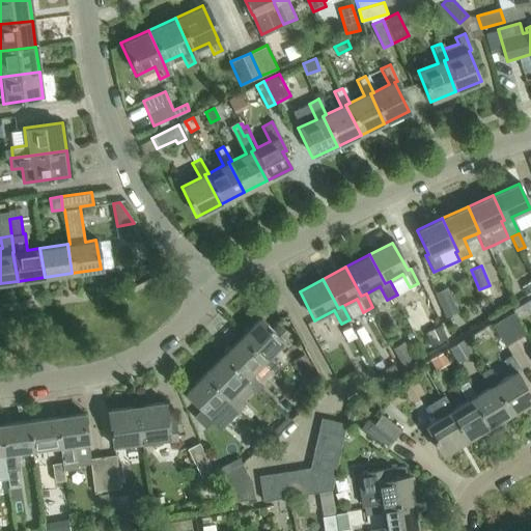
[(436,294),(446,317),(458,312),(448,287),(436,294)]
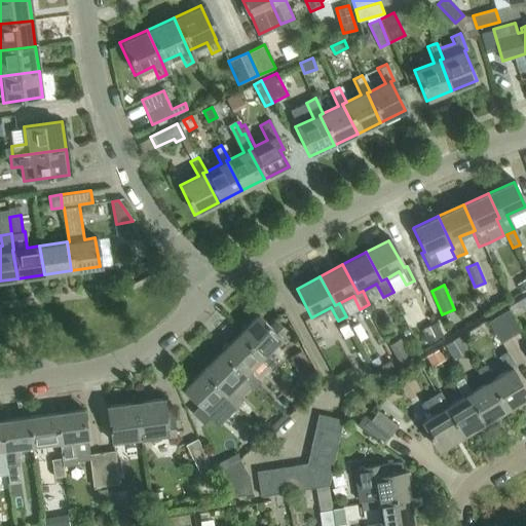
[(510,309),(496,317),(509,338),(522,329),(510,309)]
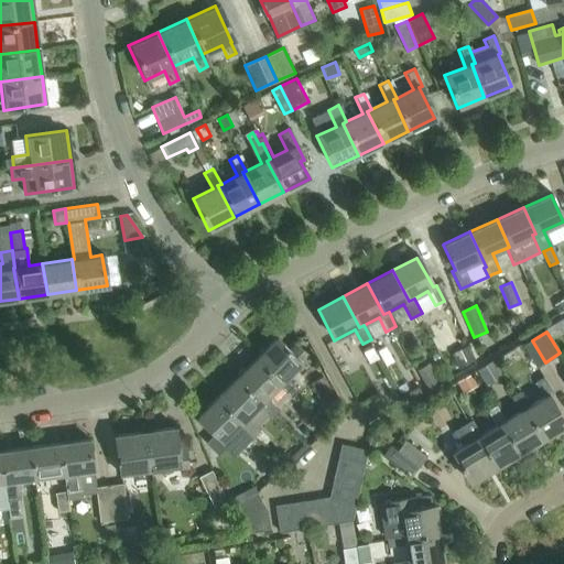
[(296,389),(284,377),(306,354),(293,342),(288,348),(274,336),(255,357),(280,382),(277,386),(289,397),(296,389)]
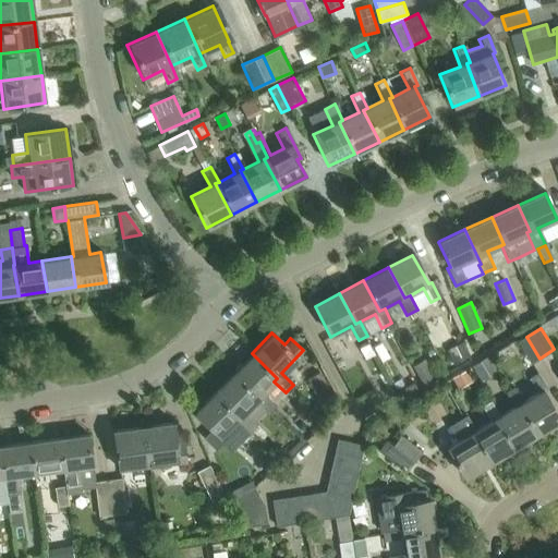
[(532,363),(540,359),(526,337),(518,341),(532,363)]
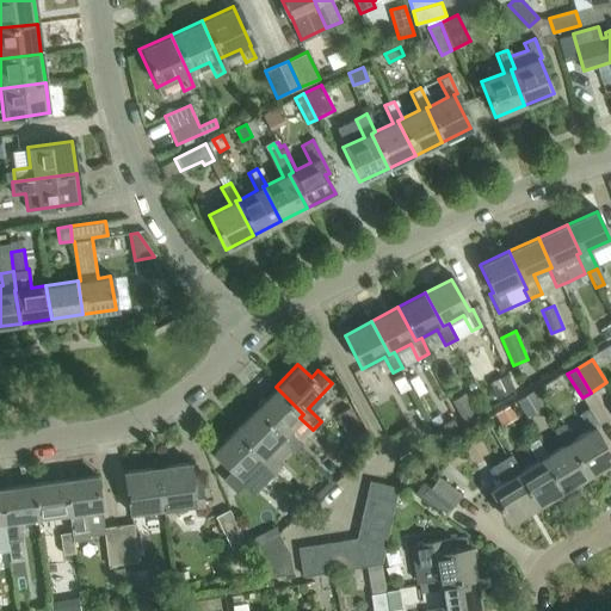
[(506,374),(489,383),(498,400),(516,392),(506,374)]
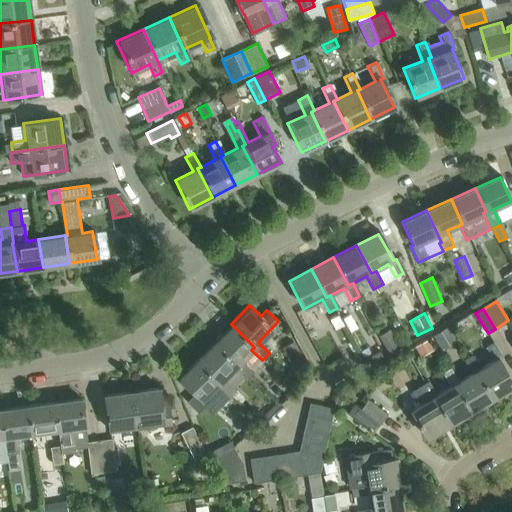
[(231,324),(213,341),(237,364),(233,368),(244,379),(252,372),(240,360),(251,350),(254,347),(231,324)]
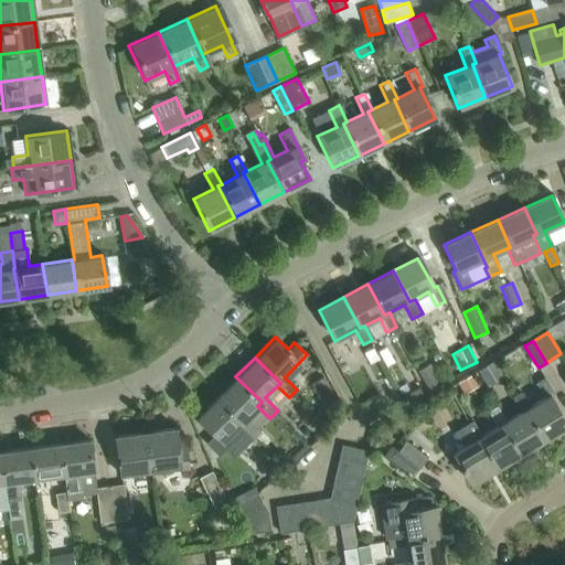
[(496,361),(478,371),(488,386),(505,376),(496,361)]
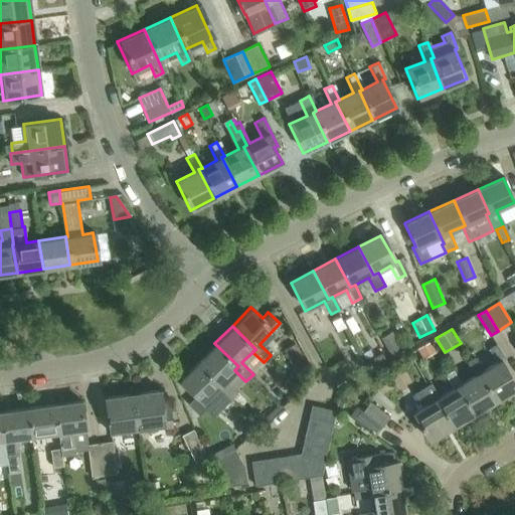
[(381,337),(392,356),(402,350),(392,331),(381,337)]
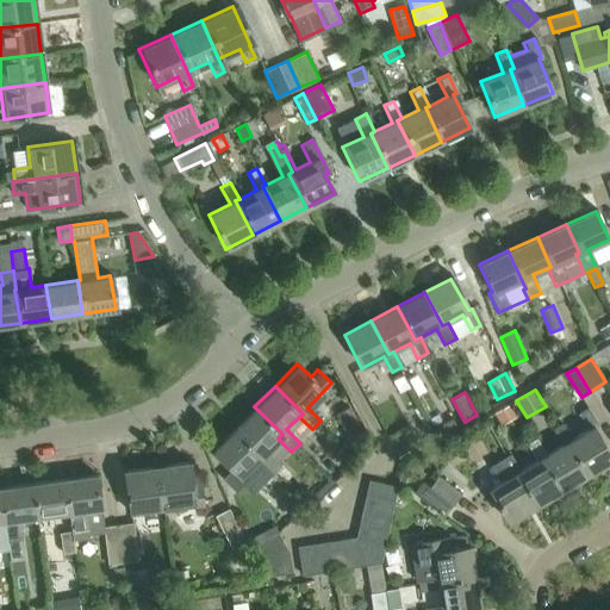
[(495,414),(500,425),(516,417),(509,405),(495,414)]
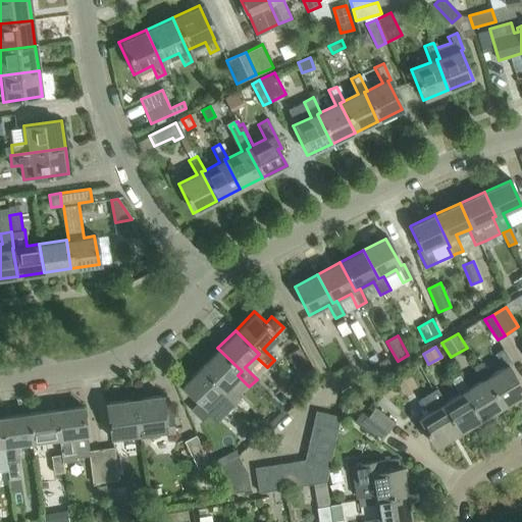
[(217,348),(199,366),(223,390),(220,394),(230,404),(231,404),(239,397),(227,385),(238,375),(242,371),(217,348)]
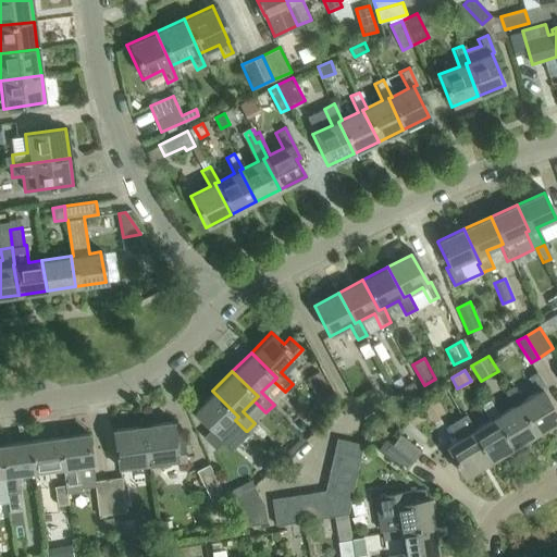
[(319,371),(307,378),(319,401),(331,395),(319,371)]
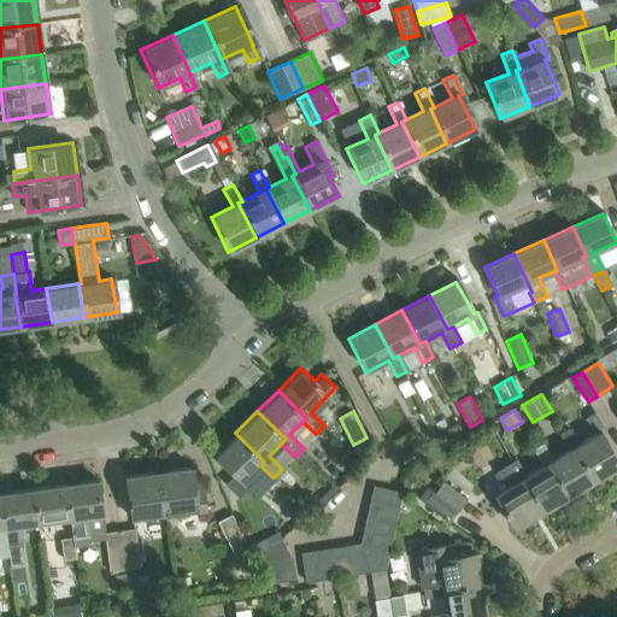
[(593,435),(576,445),(571,448),(592,481),(616,465),(616,463),(599,434),(604,432),(592,413),(582,418),(593,435)]
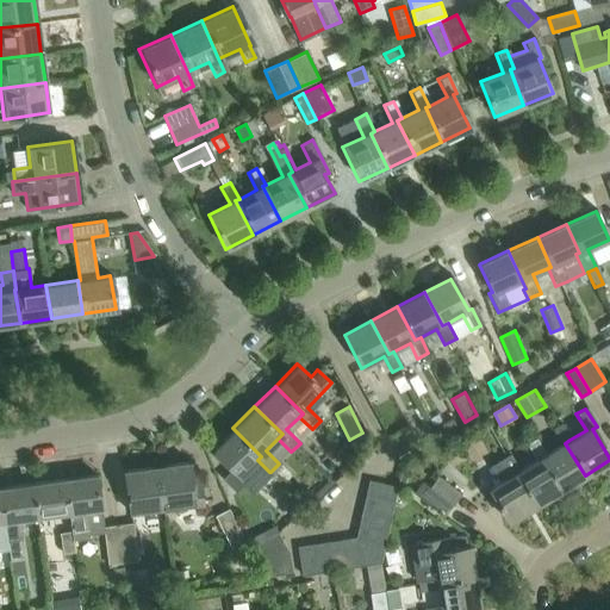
[(453,418),(436,427),(442,439),(459,430),(453,418)]
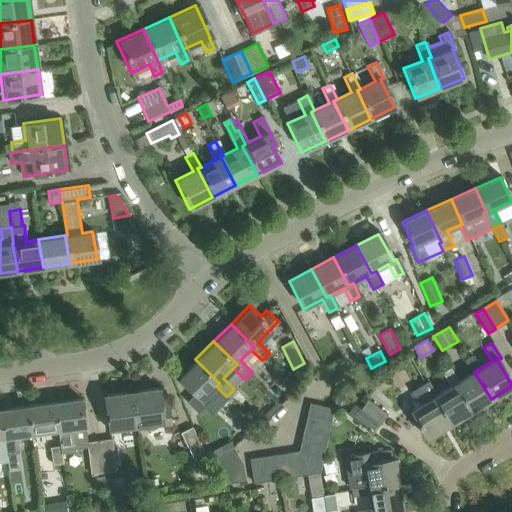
[(469,412),(491,399),(474,372),(478,369),(470,356),(462,360),(470,374),(456,382),(453,384),(469,412)]
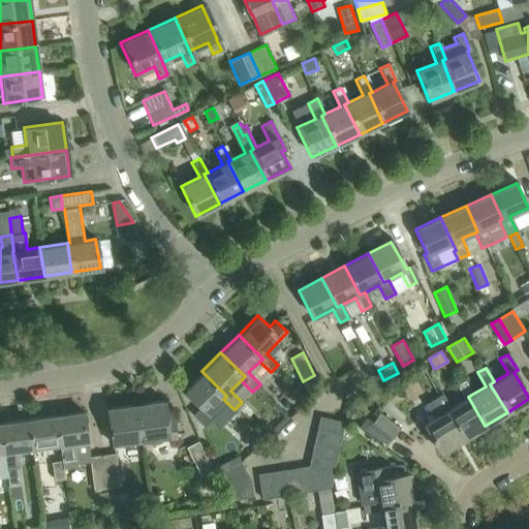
[(226,396),(201,371),(183,390),(206,412),(204,415),(216,428),(224,421),(223,419),(234,409),(223,399),(226,396)]
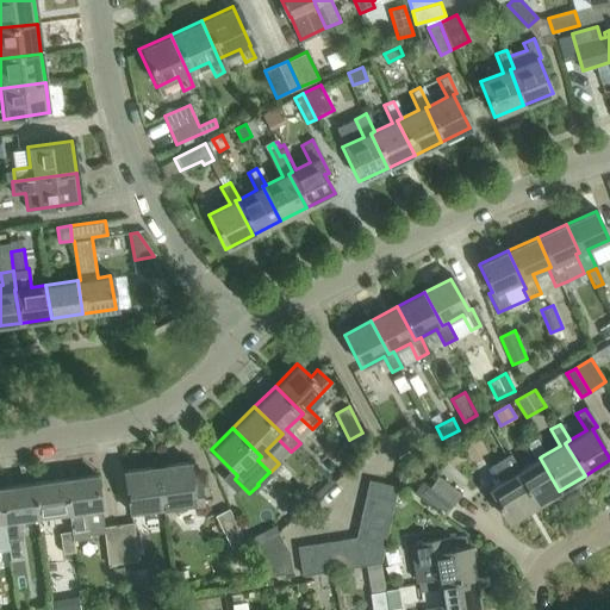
[(533,506),(559,491),(540,458),(543,455),(534,440),(526,444),(535,460),(518,471),(512,473),(533,506)]
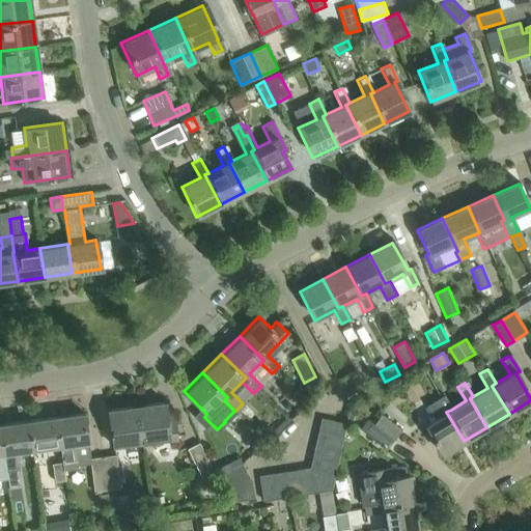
[(442,395),(434,400),(426,404),(431,412),(439,408),(443,415),(424,426),(441,455),(464,441),(446,412),(451,410),(442,395)]
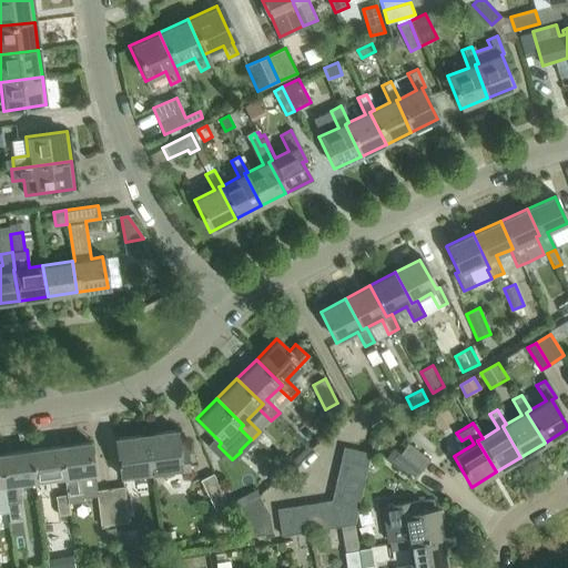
[(175,430),(145,434),(151,474),(188,469),(184,444),(178,445),(175,430)]
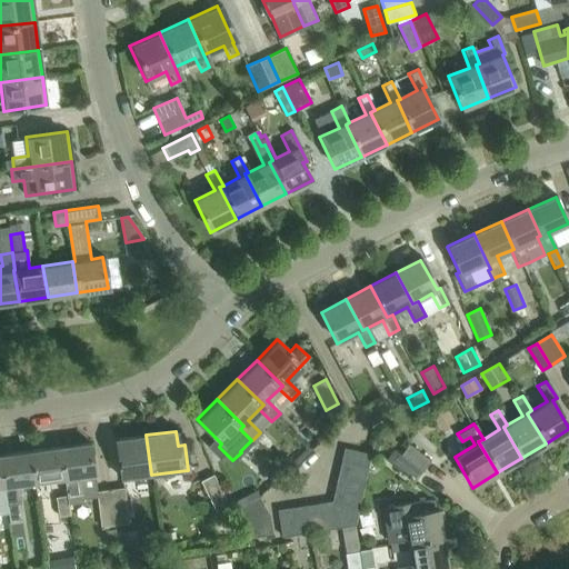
[(120,479),(150,475),(151,475),(146,435),(115,439),(119,470),(120,479)]
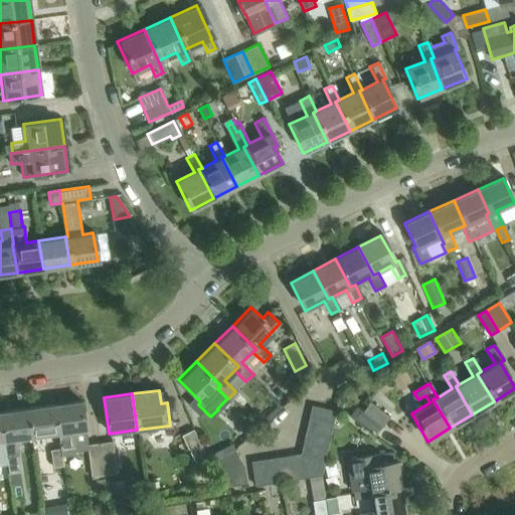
[(52,404),(56,433),(58,432),(61,449),(62,456),(75,454),(75,451),(88,449),(92,477),(105,475),(101,443),(87,445),(84,428),(83,428),(79,400),(52,404)]
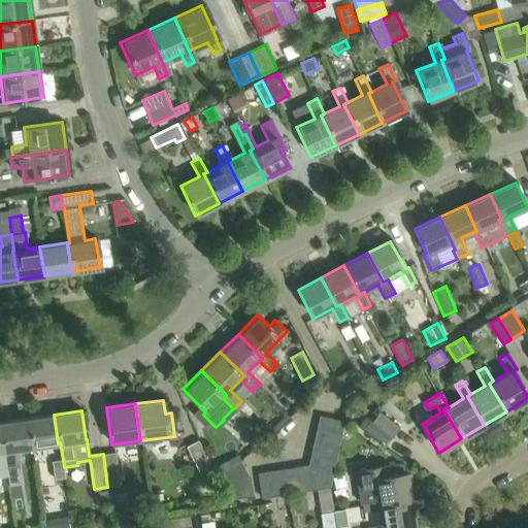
[(364,418),(391,438),(399,427),(380,413),(372,422),(365,417),(364,418)]
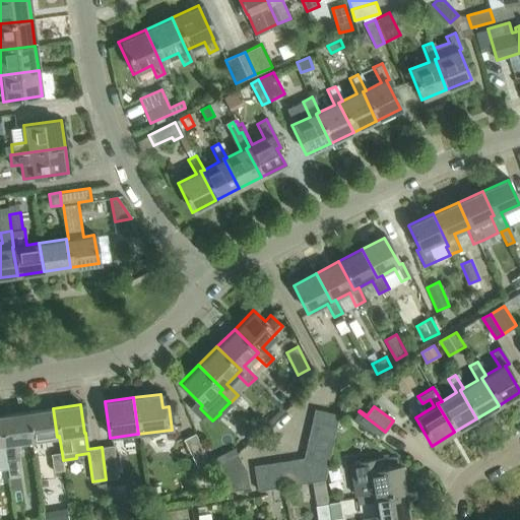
[(30,440),(57,437),(53,408),(25,412),(30,440)]
